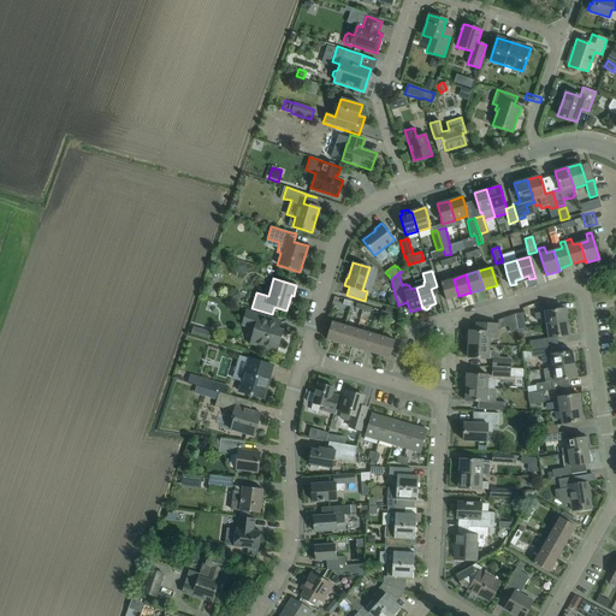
[(445,300),(458,296),(454,279),(440,283),(445,300)]
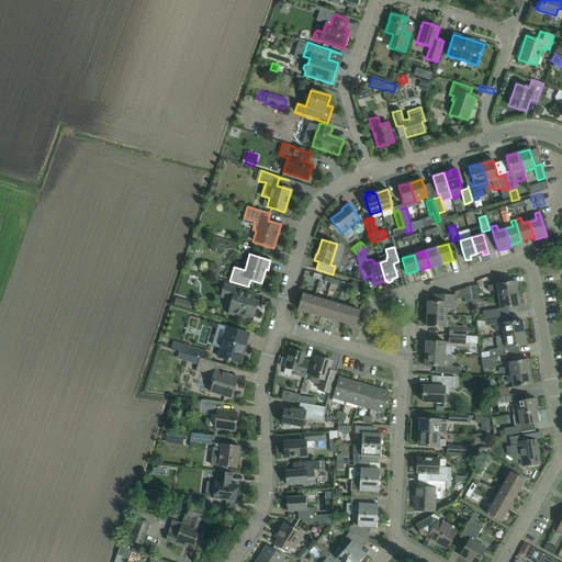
[(216,265),(209,268),(206,268),(205,273),(212,276),(221,271),(216,265)]
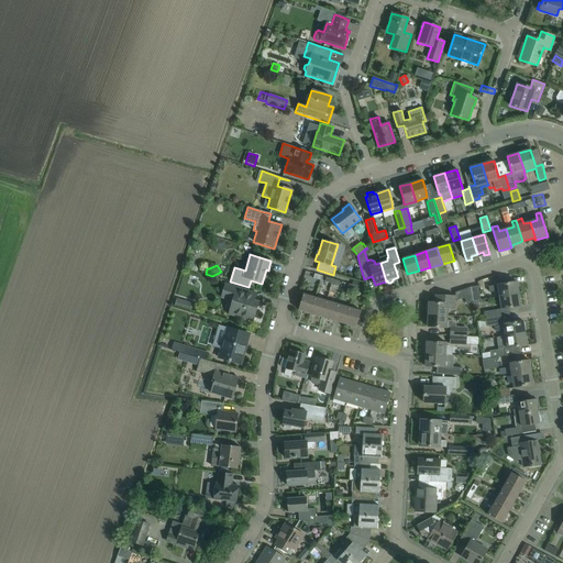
[(499,297),(518,294),(517,282),(488,286),(489,293),(498,291),(499,297)]
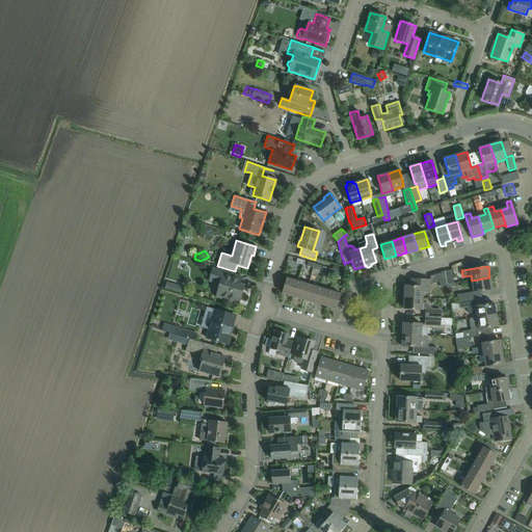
[(238,276),(228,273),(212,268),(209,281),(219,284),(216,296),(239,303),(244,286),(234,283),(235,276),(238,276)]
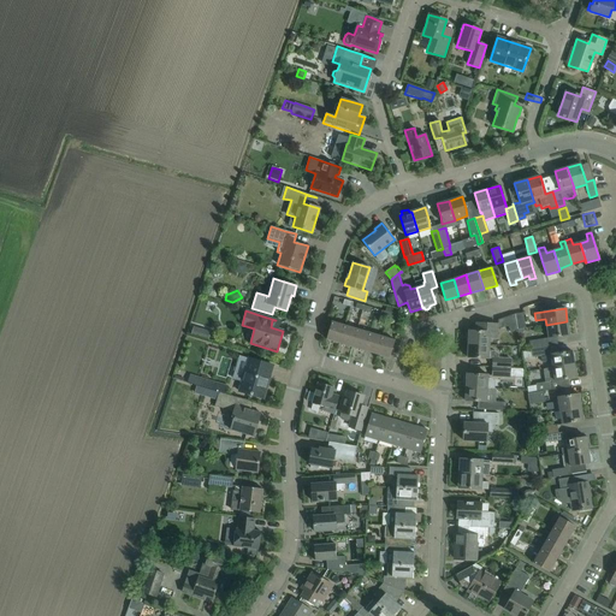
[(515,314),(517,330),(526,329),(525,325),(523,313),(515,314)]
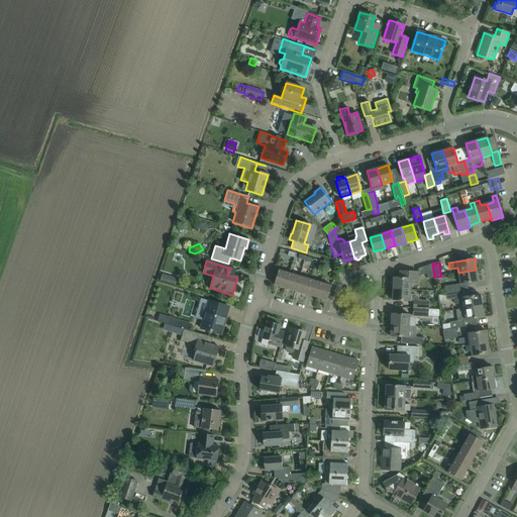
[(427,279),(434,277),(432,264),(431,264),(418,269),(419,272),(399,271),(398,278),(393,278),(393,289),(411,290),(411,289),(411,284),(417,284),(417,276),(420,275),(421,276),(426,274),(427,279)]
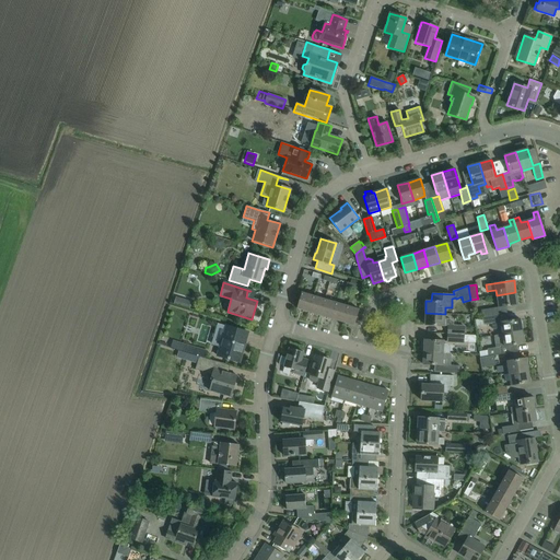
[(308,312),(313,295),(301,292),(296,308),(308,312)]
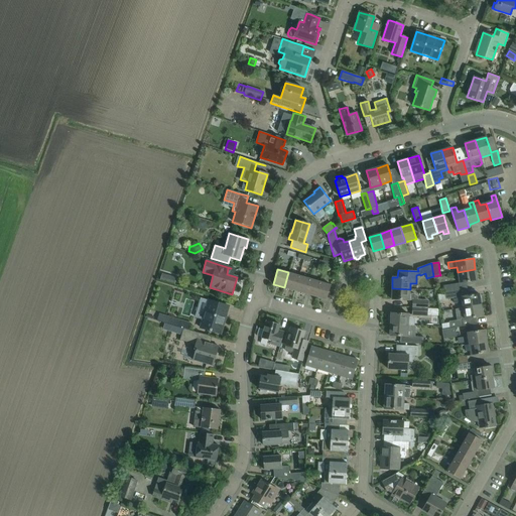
[(475,269),(458,272),(459,283),(477,280),(475,269)]
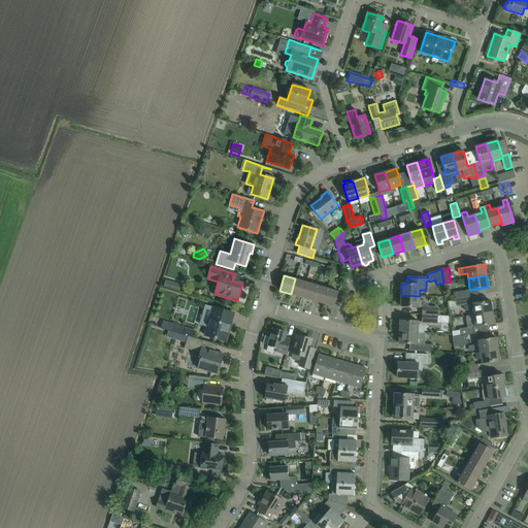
[(301,297),(305,282),(295,278),(291,294),(301,297)]
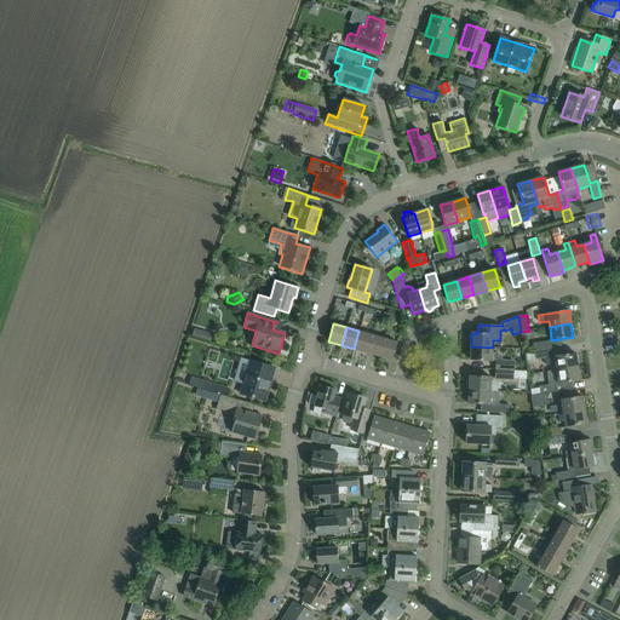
[(193,337),(210,343),(212,334),(195,328),(193,337)]
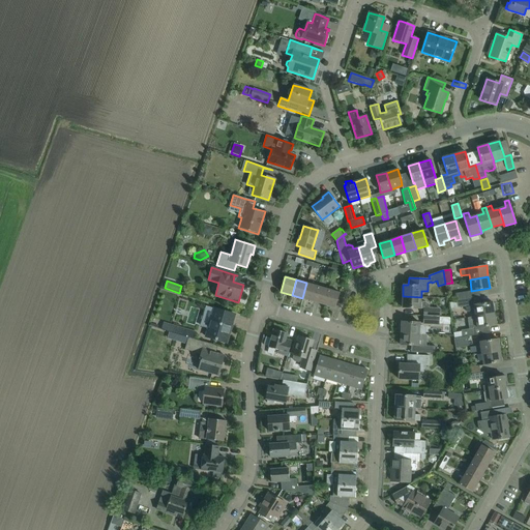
[(314,301),(318,287),(306,283),(302,298),(314,301)]
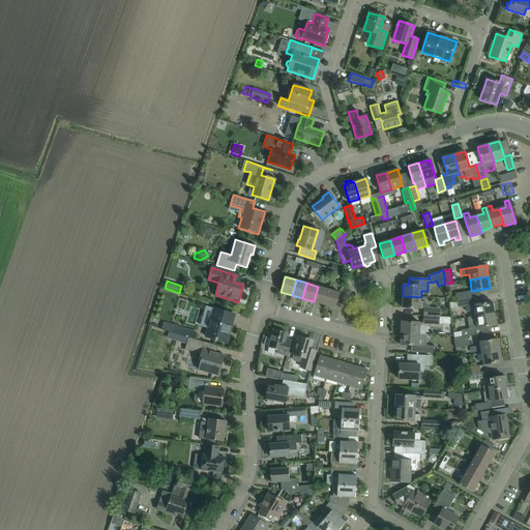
[(324,304),(328,290),(318,287),(314,301),(324,304)]
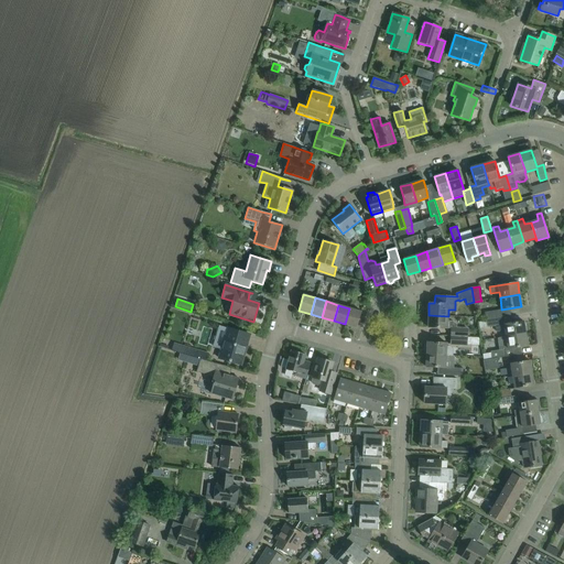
[(349,308),(345,324),(357,327),(361,312),(349,308)]
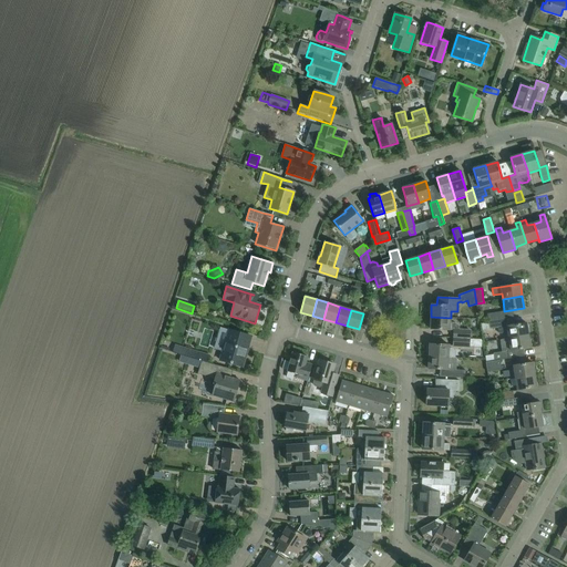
[(488,321),(503,319),(502,311),(487,313),(488,321)]
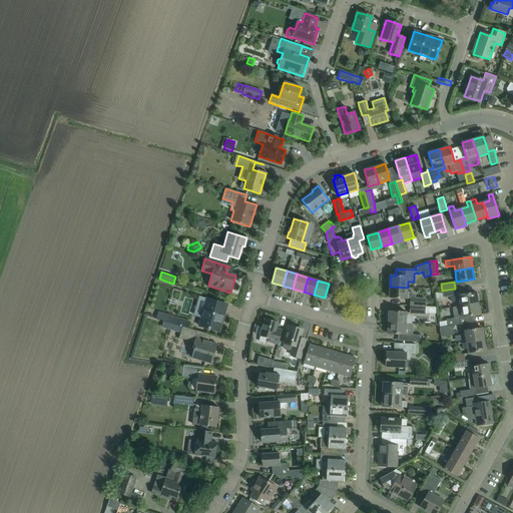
[(407,292),(408,288),(390,287),(389,298),(410,299),(410,306),(425,307),(425,300),(413,299),(415,296),(411,293),(410,294),(407,292)]
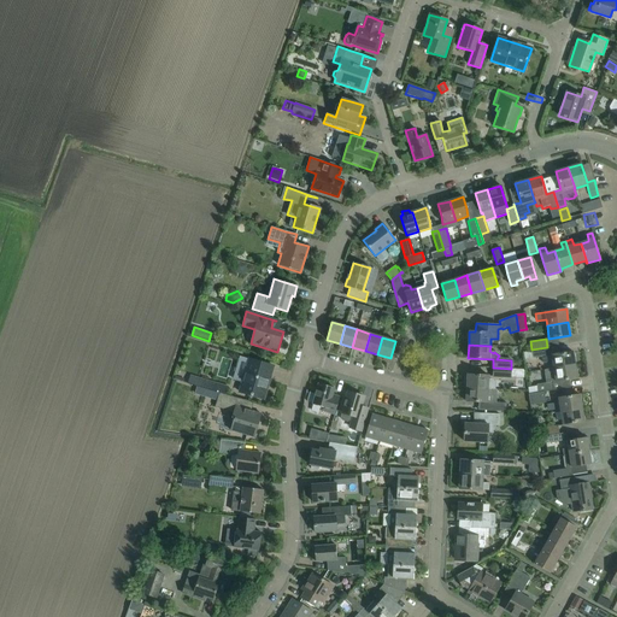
[(547,347),(532,350),(533,358),(548,356),(547,347)]
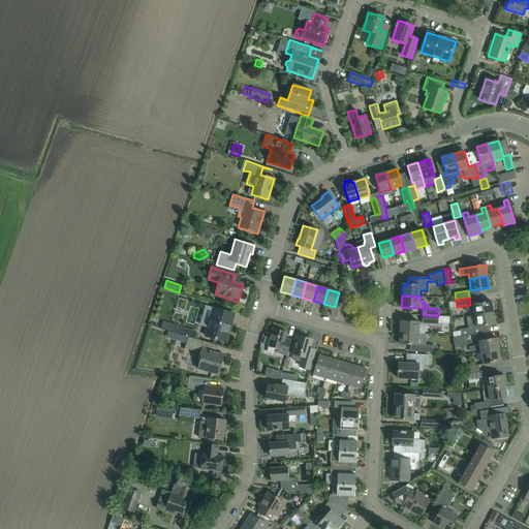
[(474,315),(493,313),(491,302),(480,303),(473,304),(474,315)]
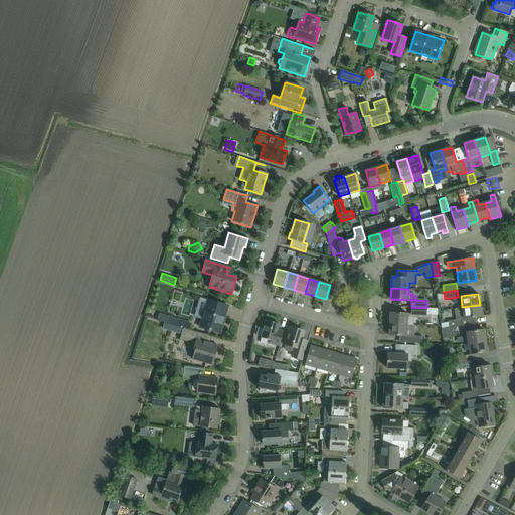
[(227,306),(218,303),(207,300),(199,327),(219,333),(218,332),(222,318),(224,319),(227,306)]
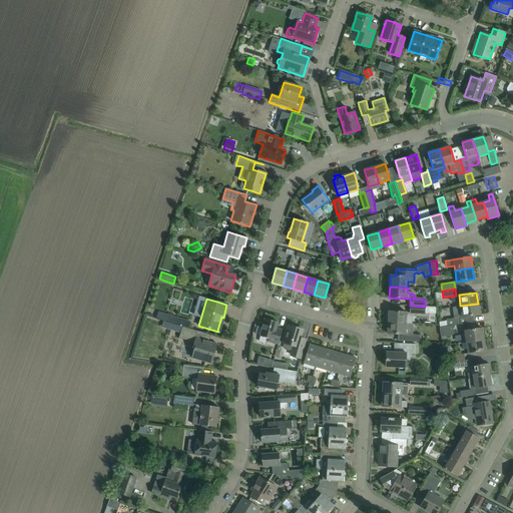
[(447,327),(452,326),(460,325),(459,318),(470,317),(480,315),(478,304),(460,306),(453,308),(455,318),(446,320),(447,327)]
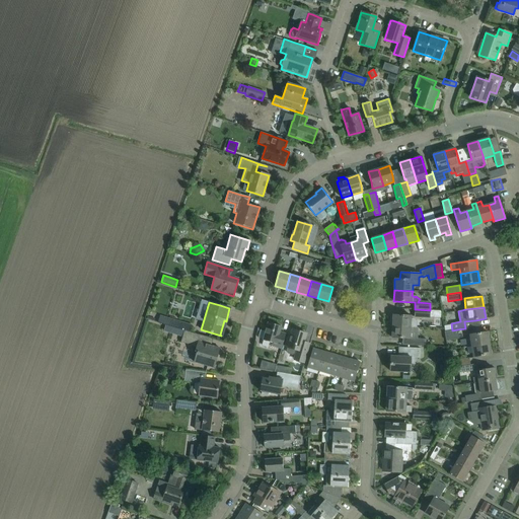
[(429,317),(430,310),(415,309),(414,317),(429,317)]
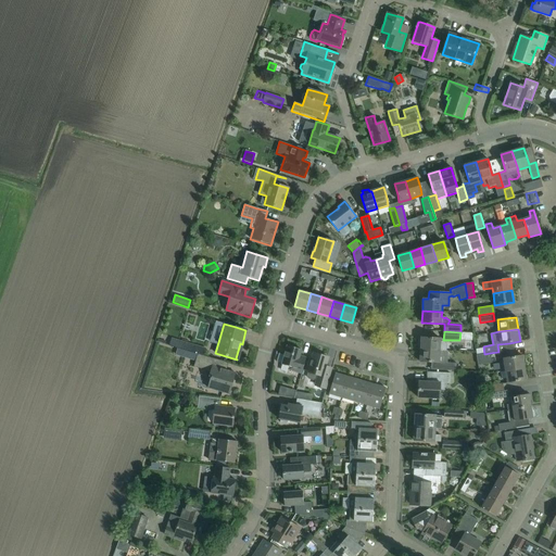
[(420,350),(446,351),(446,348),(446,345),(445,343),(444,342),(443,342),(440,341),(440,339),(420,338),(420,350)]
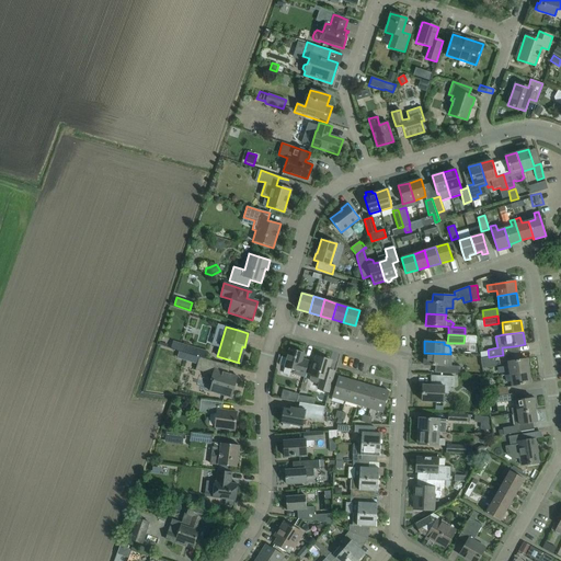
[(187,354),(190,354),(192,347),(181,344),(179,351),(186,353),(187,354)]
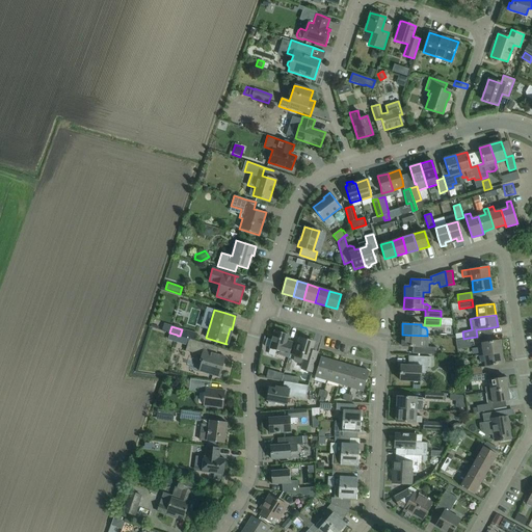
[(277,351),(276,353),(288,357),(293,342),(287,341),(289,335),(274,330),(269,348),(277,351)]
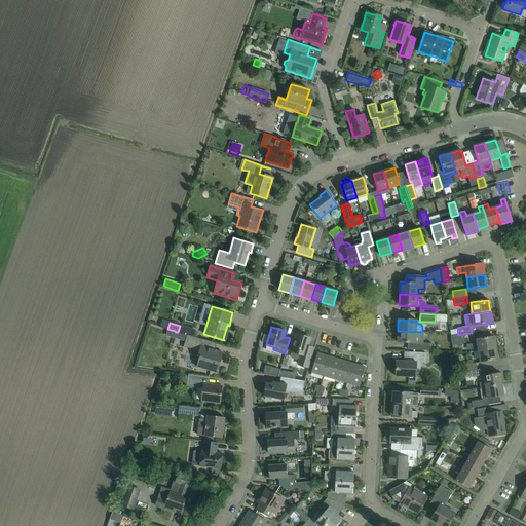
[(422,332),(398,331),(397,342),(413,343),(413,350),(430,350),(431,343),(423,343),(423,332),(422,332)]
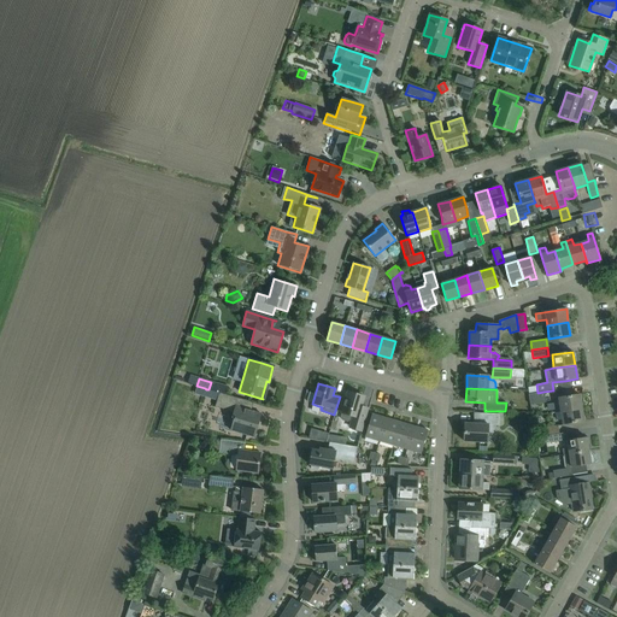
[(347,392),(345,404),(341,413),(341,417),(341,418),(342,421),(347,422),(351,421),(352,416),(354,417),(352,428),(362,432),(366,415),(359,413),(364,397),(347,392)]
